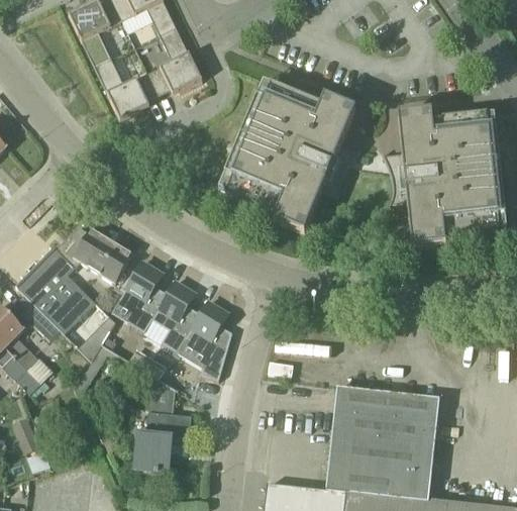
[(82,40),(94,67),(110,59),(98,32),(110,26),(122,20),(112,0),(107,0),(93,7),(91,2),(69,13),(81,40),(82,40)]
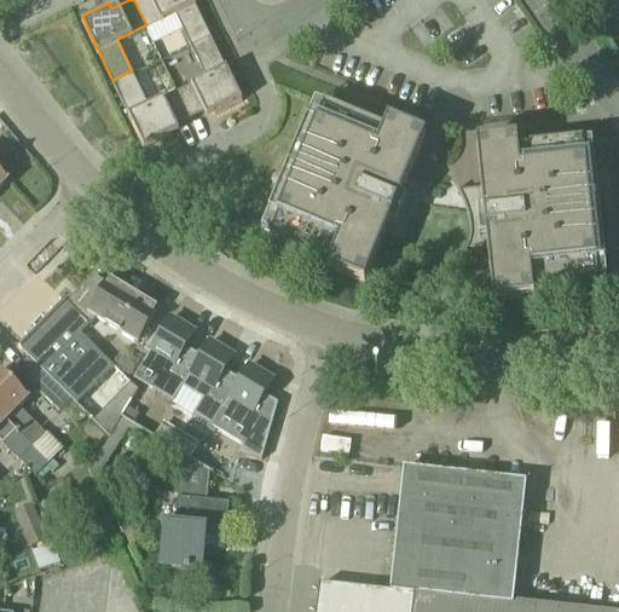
[(175,10),(191,41),(210,32),(195,1),(195,0),(134,0),(146,24),(160,17),(175,10)]
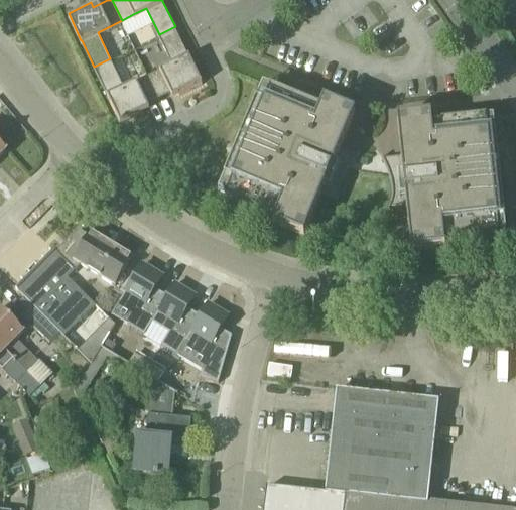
[(293,4),(301,15),(310,8),(303,0),(298,0),(293,4)]
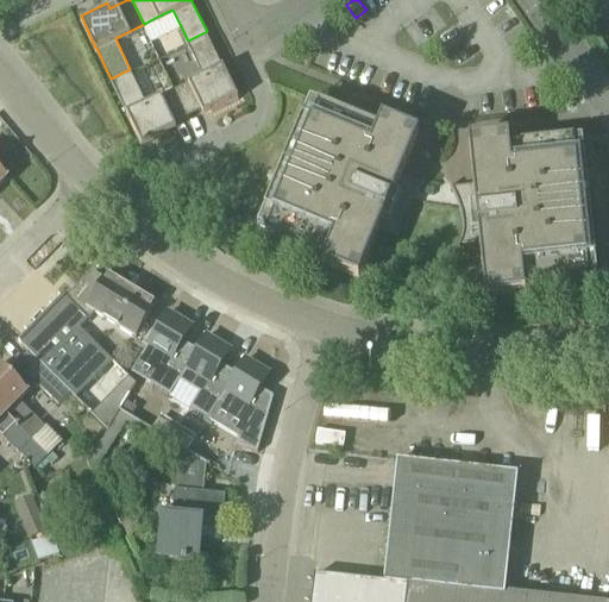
[(188,79),(174,86),(187,112),(208,101),(211,107),(238,94),(221,62),(207,31),(188,41),(202,71),(188,79)]
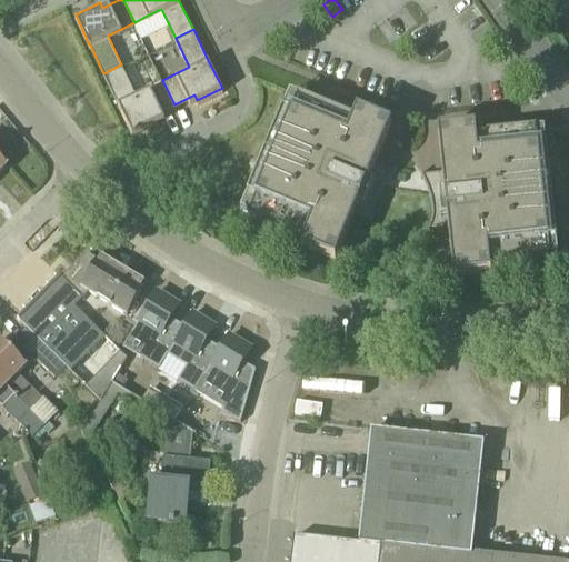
[(121,64),(103,73),(118,101),(118,102),(132,131),(157,119),(155,114),(175,104),(162,80),(150,87),(150,86),(136,93),(121,64)]
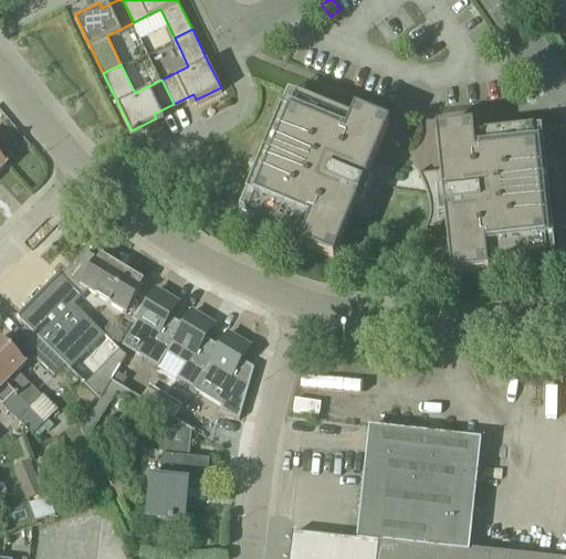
[(378,183),(388,172),(392,169),(391,166),(388,169),(384,172),(380,177),(367,171),(386,128),(295,91),(289,108),(281,105),(271,129),(279,133),(263,169),(255,166),(245,190),(253,193),(247,210),(336,248),(354,204),(368,210),(369,214),(369,217),(370,215),(370,214),(370,210),(370,204),(371,199),(374,193),(378,183)]
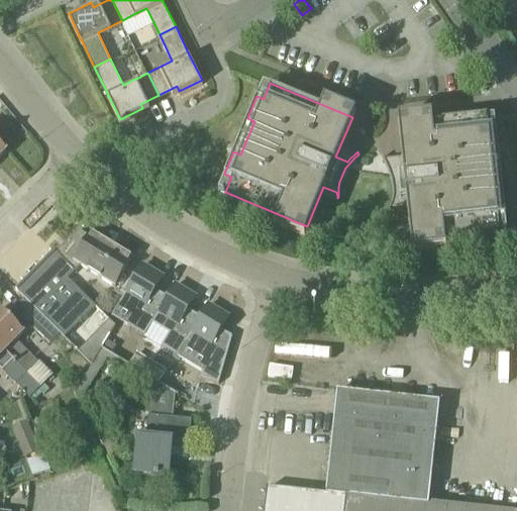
[(390,201),(389,204),(390,205),(392,202),(392,200),(406,198),(411,241),(500,231),(498,215),(506,214),(503,190),(495,191),(493,174),(501,173),(501,172),(493,172),(491,156),(499,155),(497,130),(489,131),(487,114),(398,123),(403,167),(390,168),(388,164),(386,159),(382,152),(381,152),(383,157),(385,161),(387,165),(391,176),(392,188),(391,199),(390,201)]
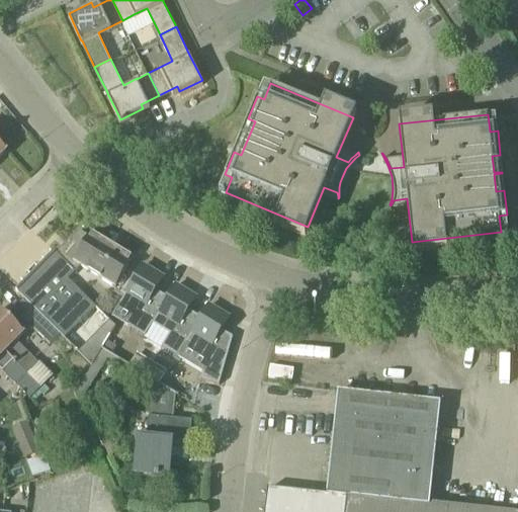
[(60,329),(64,333),(96,303),(68,275),(80,262),(121,286),(139,258),(90,229),(88,232),(78,226),(17,287),(23,294),(36,307),(60,330),(60,329)]
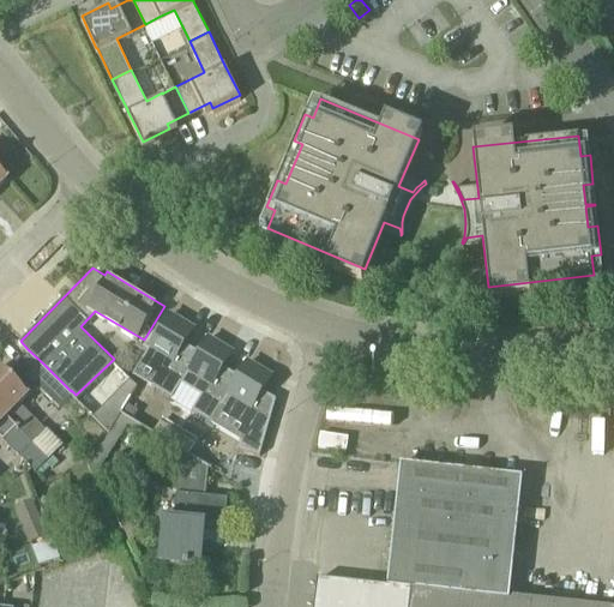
[(168,310),(140,355),(160,367),(151,383),(170,394),(179,379),(180,379),(198,348),(182,340),(192,324),(168,310)]
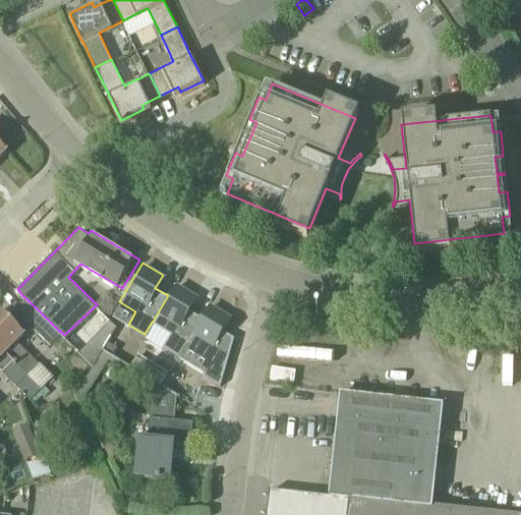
[(175,283),(153,322),(169,332),(161,344),(178,354),(200,316),(188,307),(195,295),(175,283)]
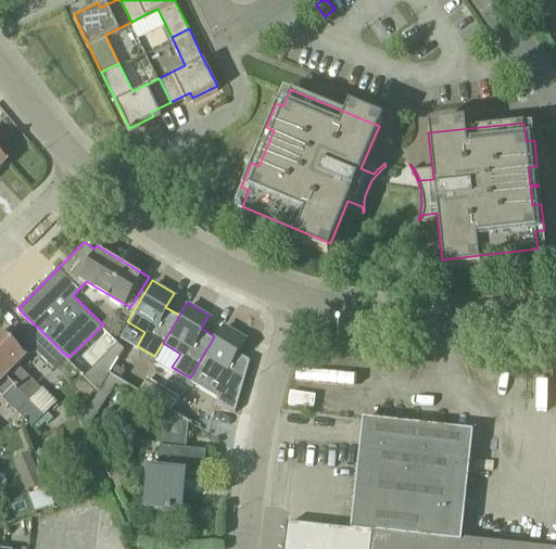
[(53,365),(64,354),(39,329),(25,316),(7,334),(0,328),(0,367),(43,411),(57,398),(42,383),(41,384),(17,361),(25,354),(34,345),(53,365)]
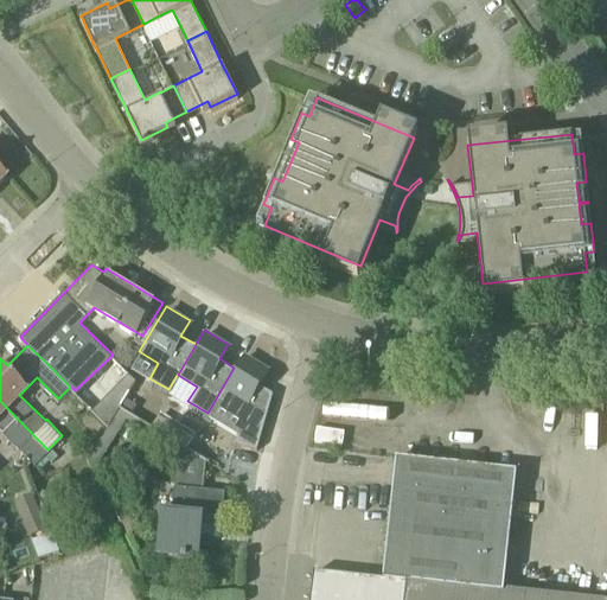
[(243,352),(208,413),(206,413),(237,432),(236,441),(257,446),(270,390),(257,382),(267,368),(243,352)]
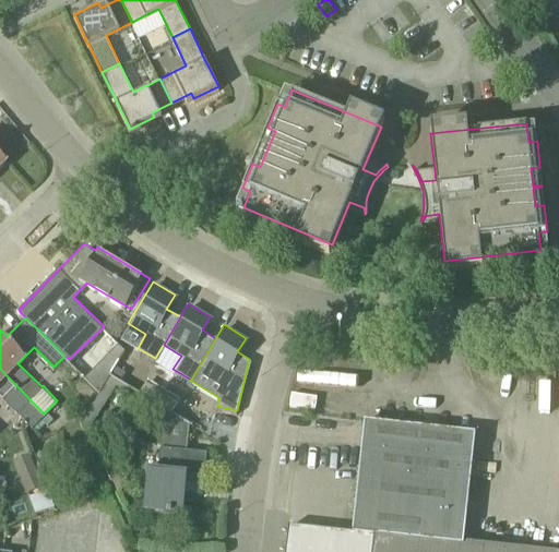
[(0,394),(18,411),(32,426),(44,414),(0,369),(0,394)]
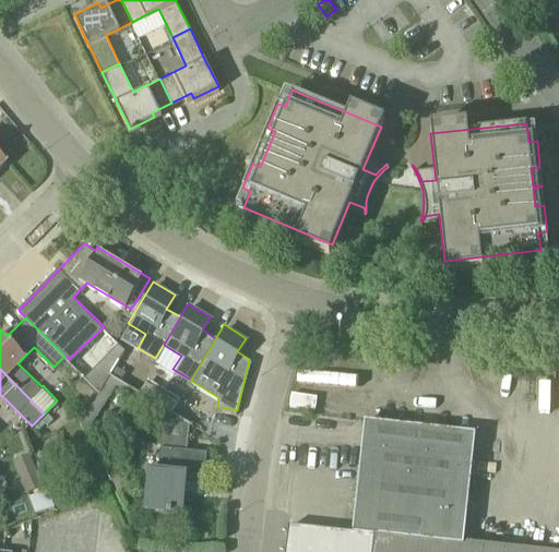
[(80,419),(88,440),(97,427),(91,422),(116,382),(126,387),(128,383),(109,372),(98,390),(80,419)]
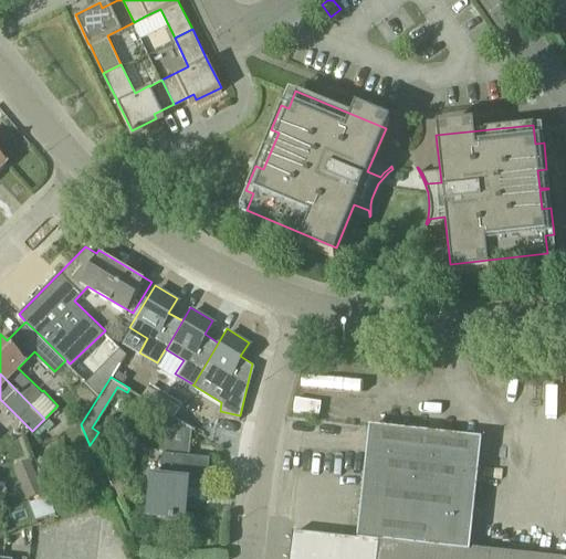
[(167,411),(163,451),(160,475),(149,473),(146,514),(185,518),(188,486),(206,488),(209,455),(188,453),(191,425),(167,411)]
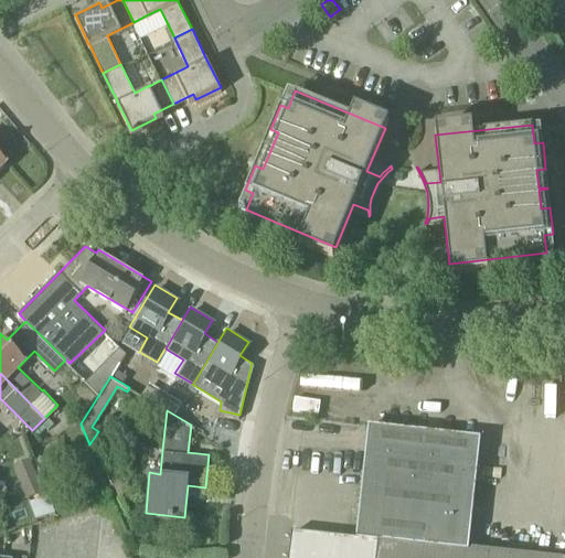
[(480,436),(456,432),(369,422),(355,535),(290,527),(286,557),(564,557),(564,554),(468,544),(480,436)]
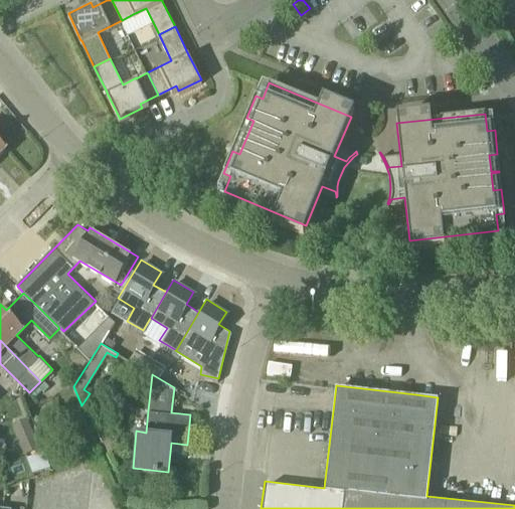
[(40,444),(27,414),(11,420),(24,451),(40,444)]
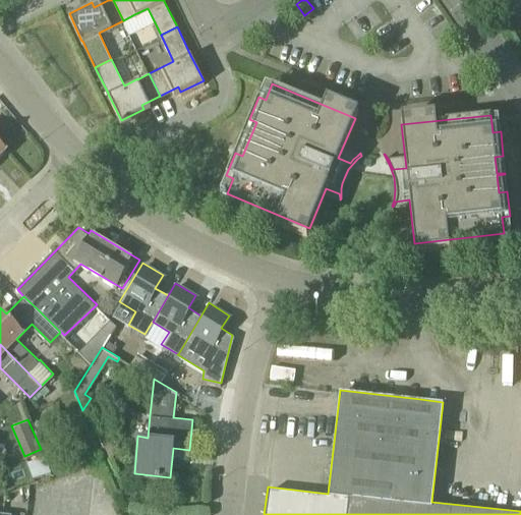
[(51,470),(45,453),(26,459),(33,476),(51,470)]
